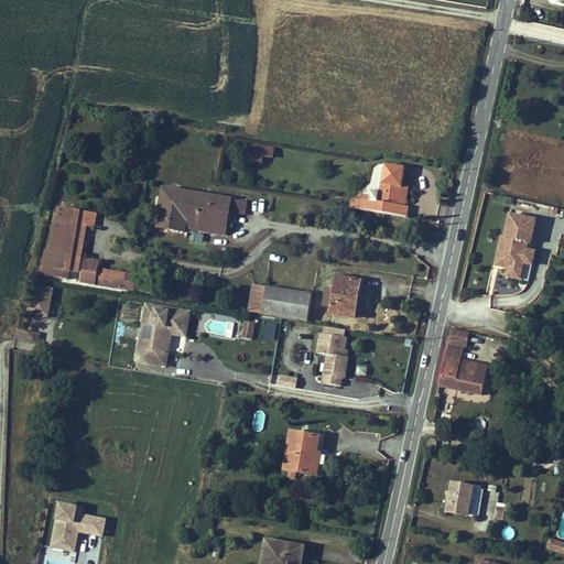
[(272,158),(273,149),(251,147),(249,162),(261,163),(262,156),(272,158)]
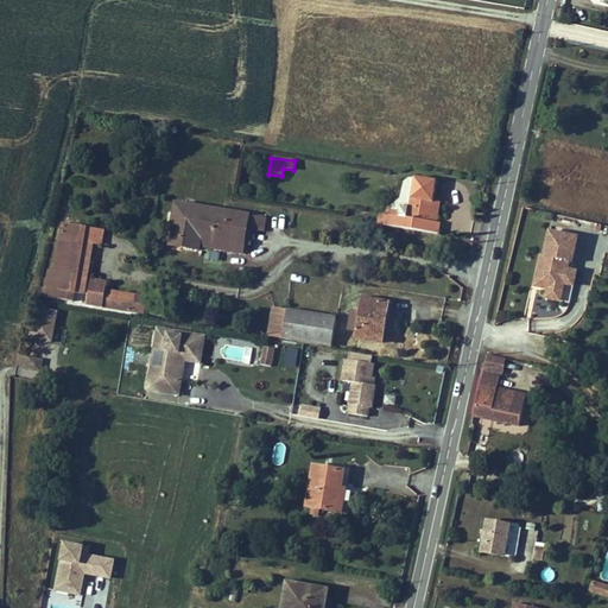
[(398,207),(398,211),(398,213),(390,211),(388,216),(379,215),(377,225),(437,234),(439,223),(435,222),(430,222),(432,202),(436,181),(415,178),(410,208),(398,207)]
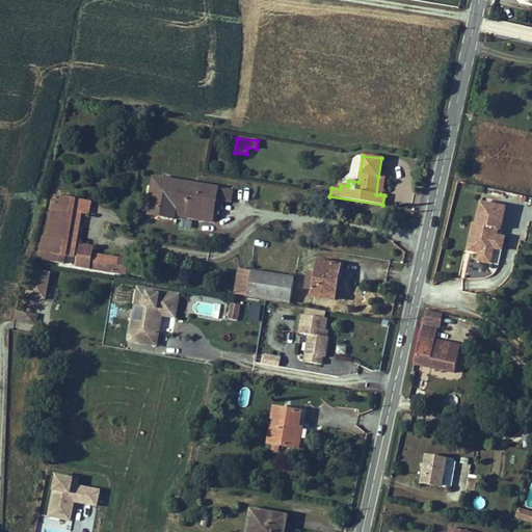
[(154,178),(148,214),(173,218),(174,215),(175,211),(213,216),(213,214),(215,200),(220,201),(231,202),(233,190),(154,178)]
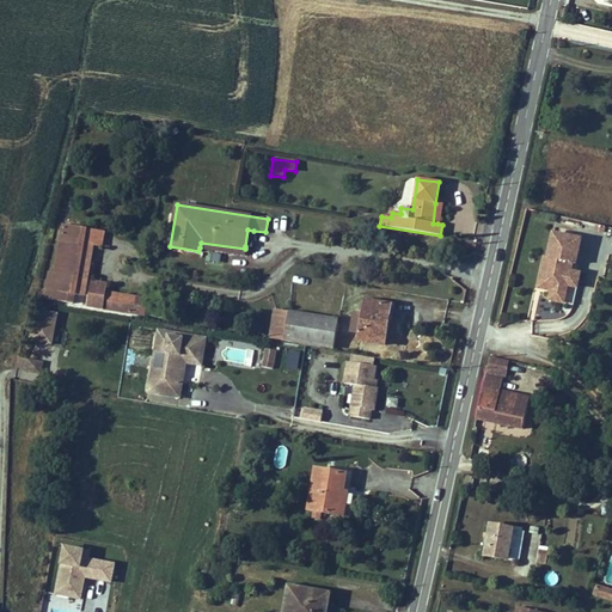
[(62,238),(84,242),(86,230),(65,226),(62,238)]
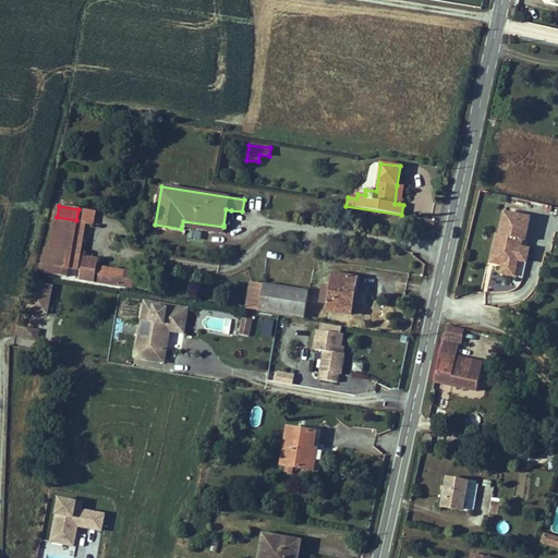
[(93,222),(95,211),(79,209),(76,220),(85,221),(93,222)]
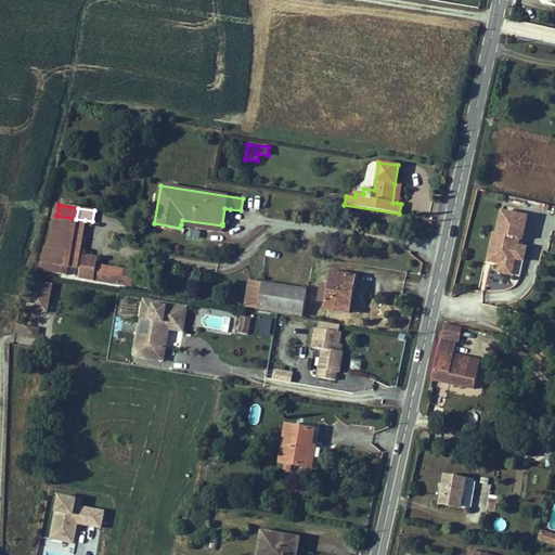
[(494,237),(489,261),(501,263),(514,267),(515,259),(518,246),(520,240),(523,240),(528,218),(503,211),(498,234),(497,237),(494,237)]
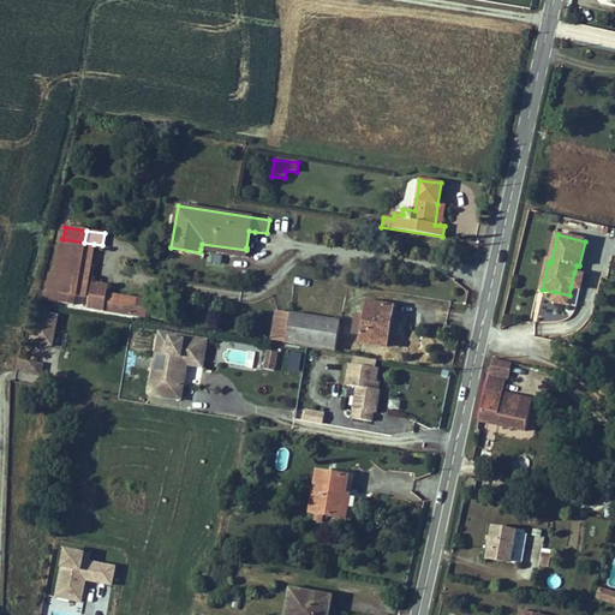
[(73,305),(76,296),(84,243),(63,239),(57,275),(49,274),(45,300),(73,305)]
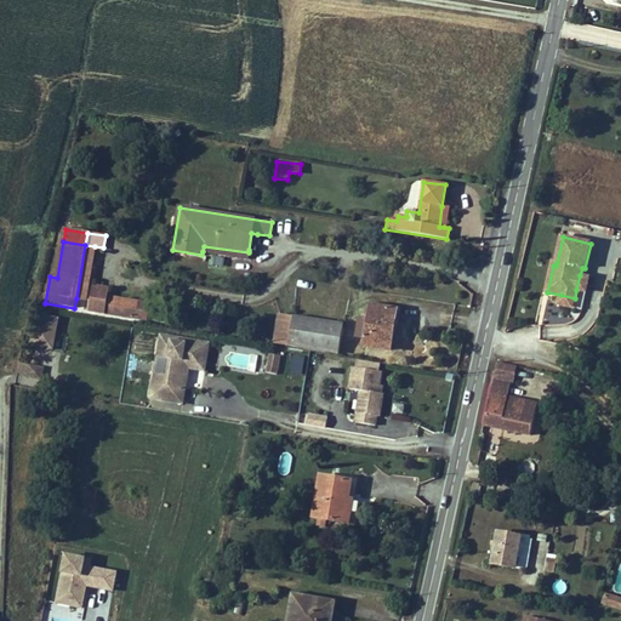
[(85,245),(77,298),(86,300),(95,246),(85,245)]
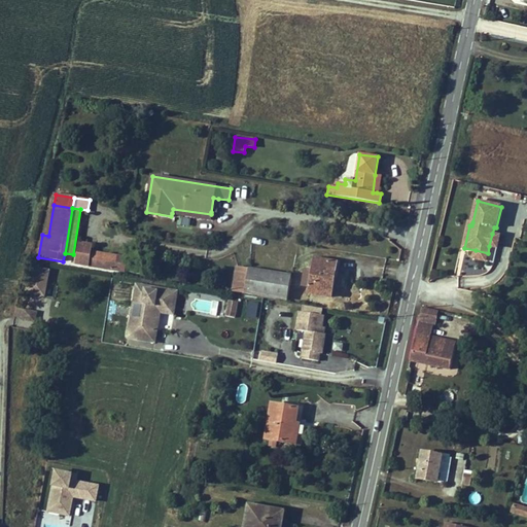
[(173,209),(172,213),(210,219),(211,214),(173,209)]
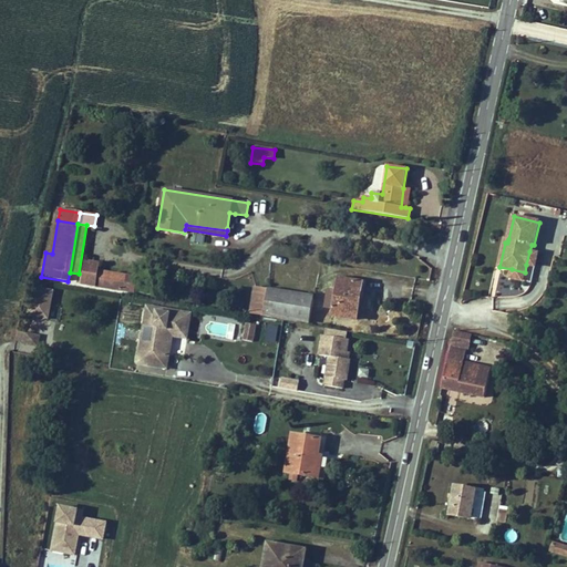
[(193,234),(192,250),(203,251),(204,235),(193,234)]
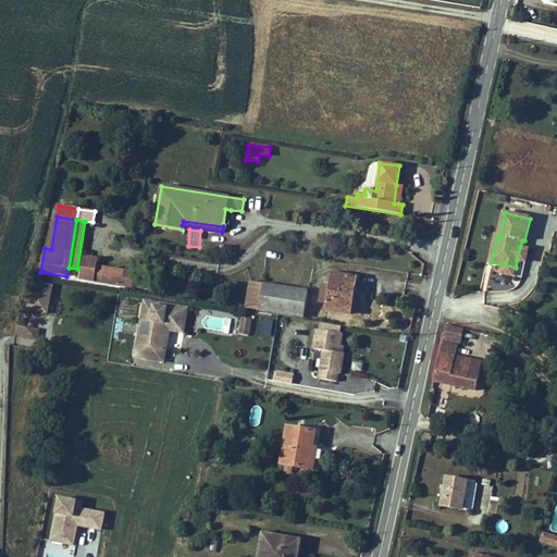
[(529,249),(520,247),(517,260),(525,262),(529,249)]
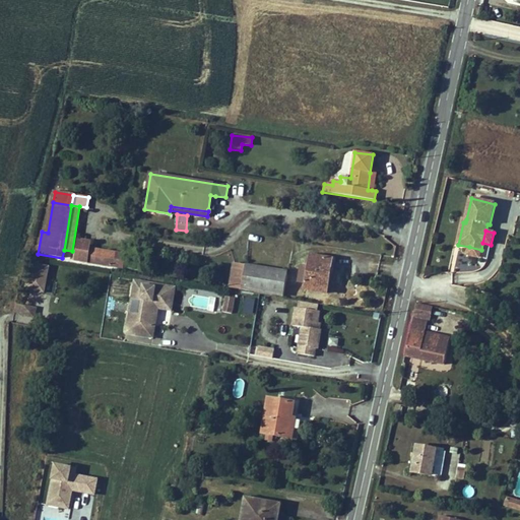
[(481,250),(469,247),(467,255),(479,258),(481,250)]
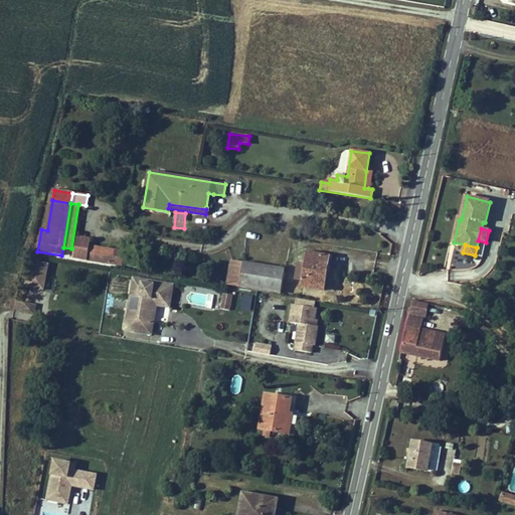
[(87,260),(96,262),(98,248),(89,246),(87,260)]
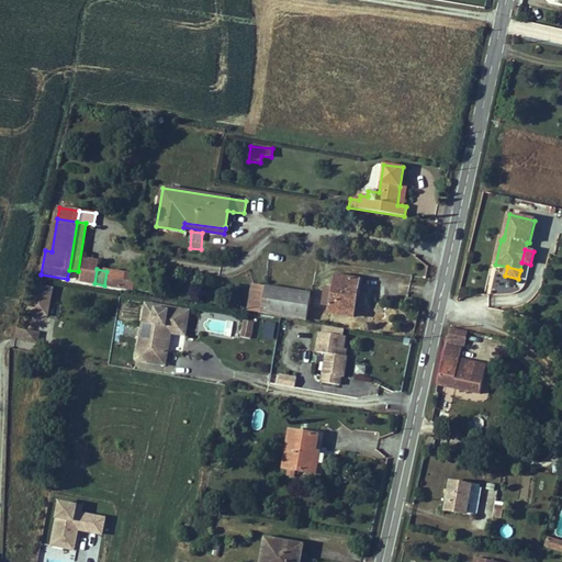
[(125,274),(107,271),(104,285),(123,288),(125,274)]
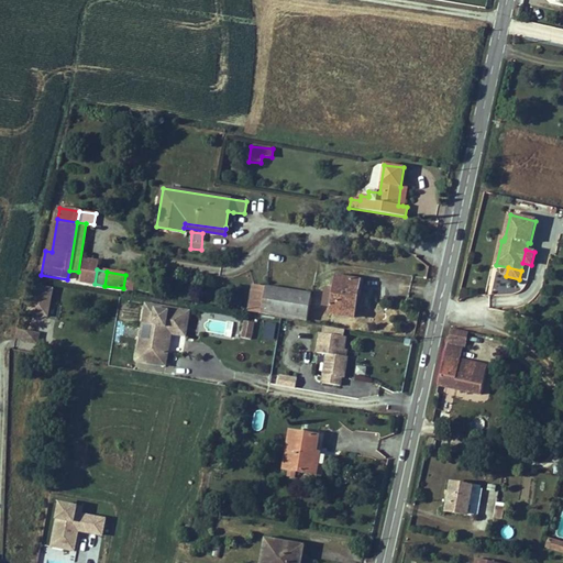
[(331,308),(330,315),(353,318),(356,295),(354,295),(356,280),(335,277),(333,291),(328,291),(324,307),(331,308)]
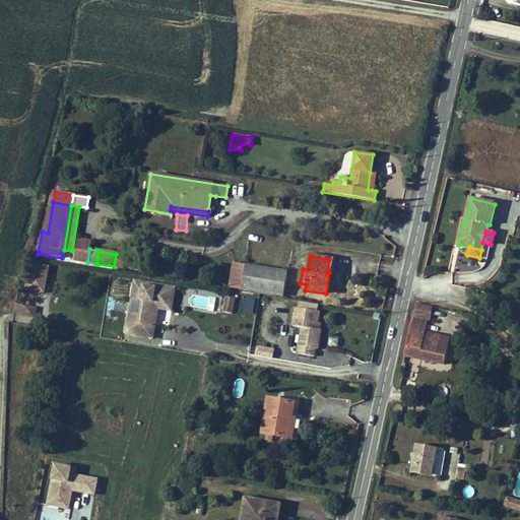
[(35,263),(30,289),(46,291),(49,265),(35,263)]
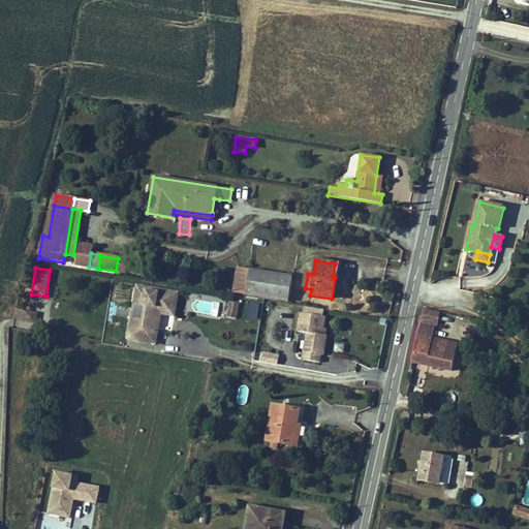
[(251,270),(250,273),(236,271),(232,291),(288,301),(292,277),(251,270)]
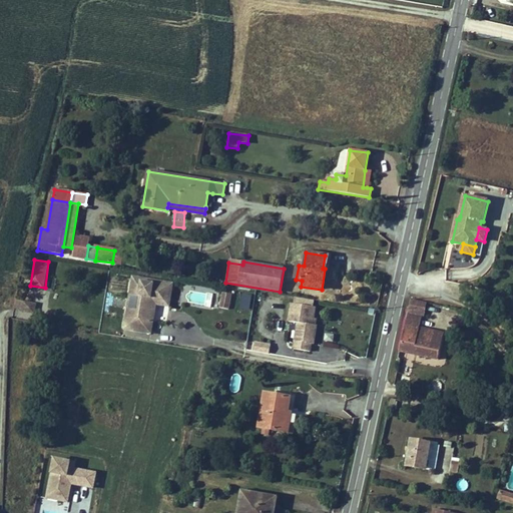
[(125,315),(130,316),(128,330),(149,334),(151,322),(146,321),(149,299),(164,301),(166,292),(170,293),(171,284),(152,281),(151,284),(139,282),(139,284),(130,283),(125,315)]
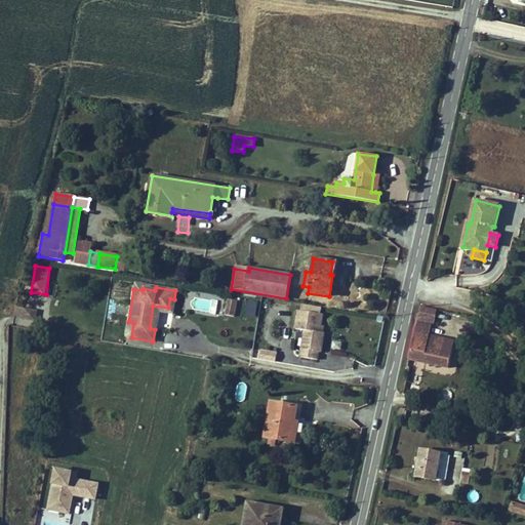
[(153,306),(150,328),(155,329),(158,312),(171,314),(174,299),(170,298),(168,308),(153,306)]
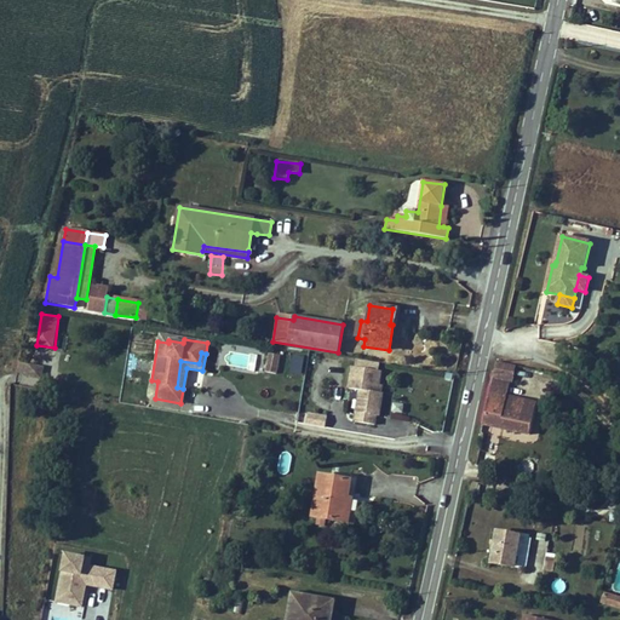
[(276,374),(280,355),(268,352),(264,372),(276,374)]
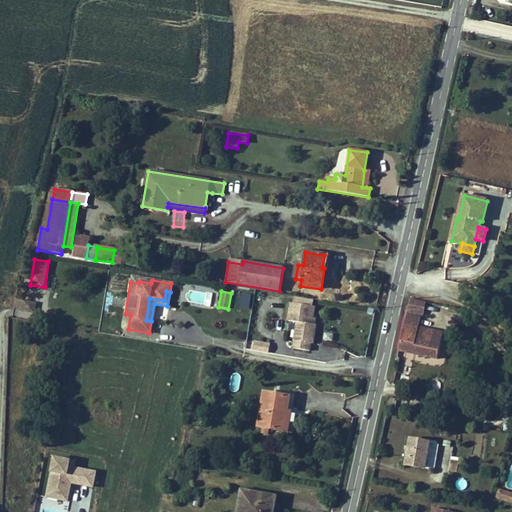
[(37,303),(25,301),(23,311),(35,313),(37,303)]
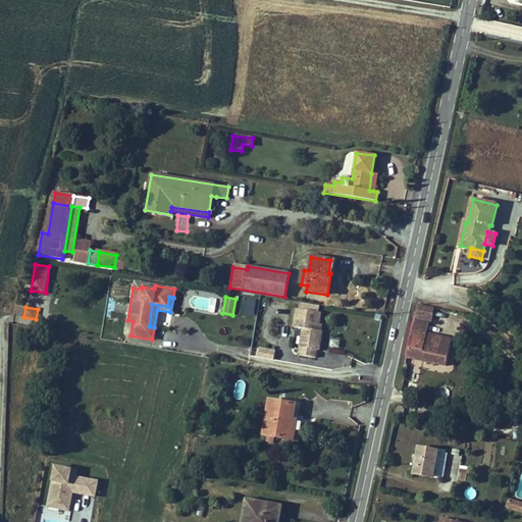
[(318,313),(294,309),(291,326),(300,328),(296,355),(312,358),(313,350),(316,350),(319,331),(315,330),(316,324),(318,313)]
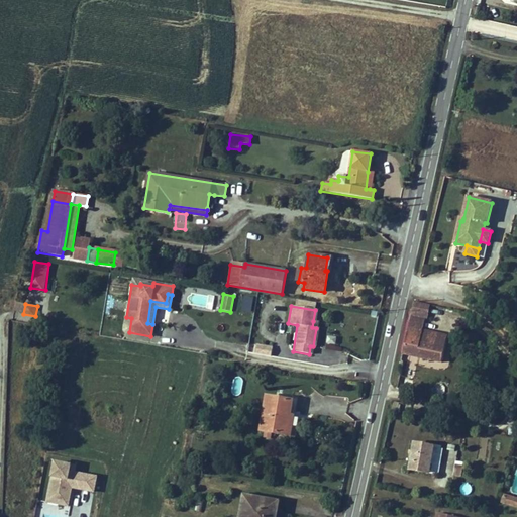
[(409,327),(423,330),(425,320),(411,317),(409,327)]
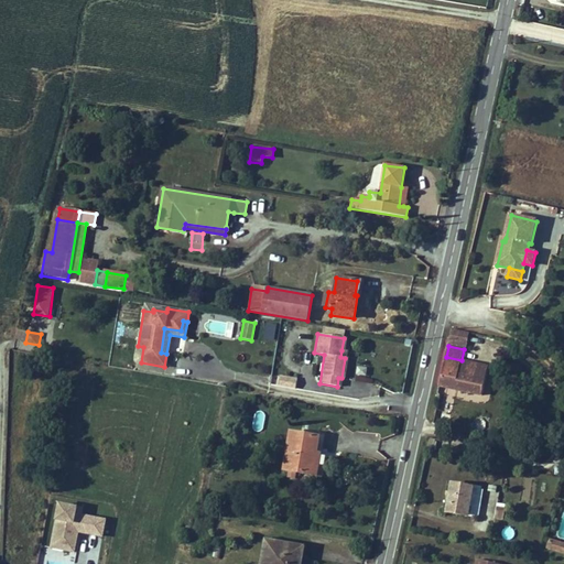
[(440,387),(483,394),(489,366),(462,360),(446,357),(440,387)]
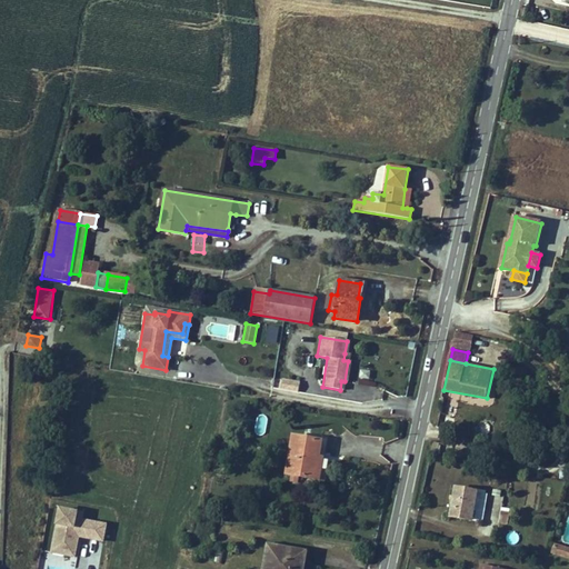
[(280,378),(279,388),(299,390),(300,380),(280,378)]
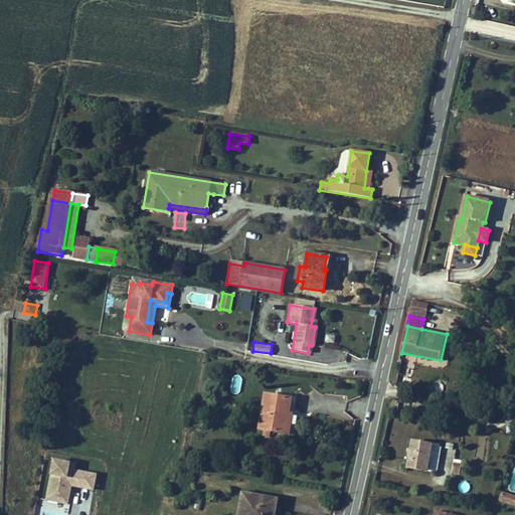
[(288,434),(291,414),(286,413),(287,408),(289,408),(291,399),(267,395),(260,428),(288,434)]
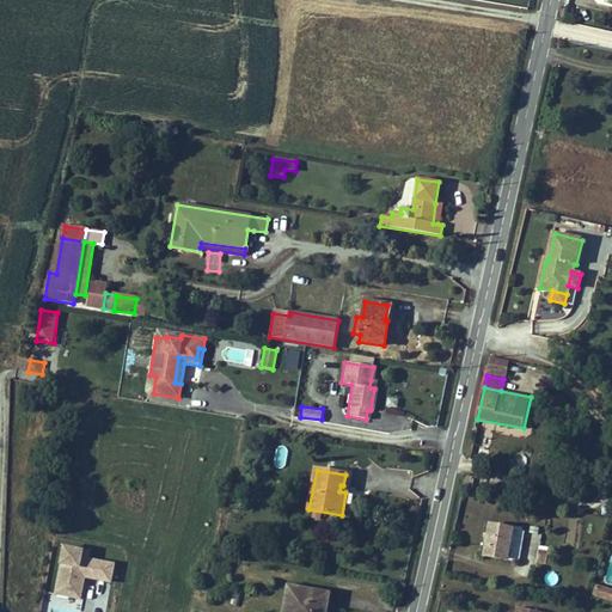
[(514,528),(491,525),(485,556),(508,560),(514,528)]
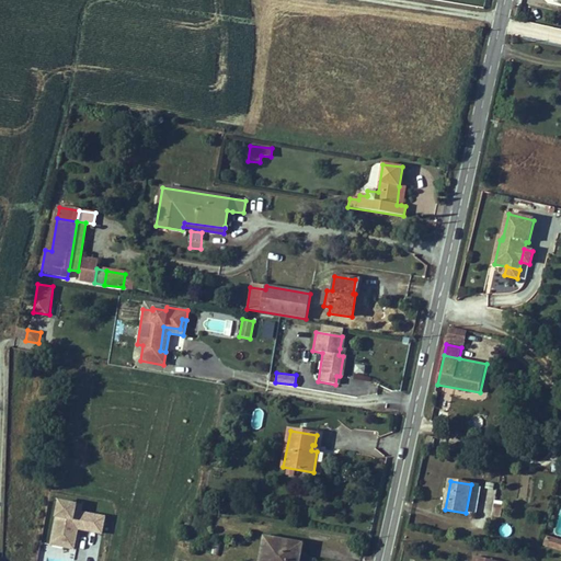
[(477,515),(480,487),(472,485),(469,514),(477,515)]
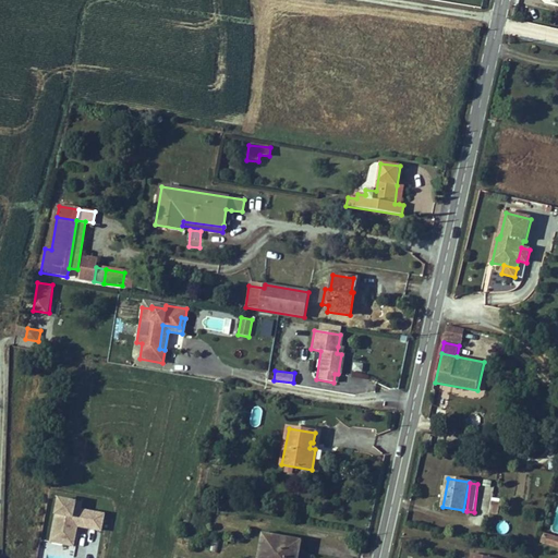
[(102,532),(106,513),(82,509),(83,502),(56,498),(49,544),(74,547),(77,528),(102,532)]
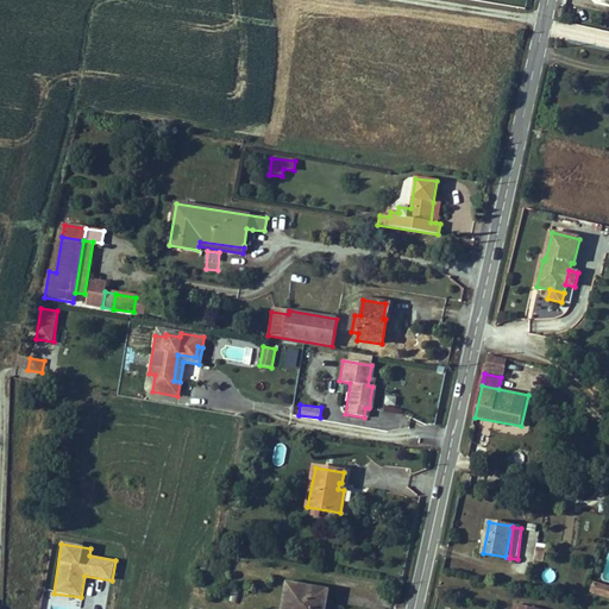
[(544,560),(545,547),(535,546),(534,559),(544,560)]
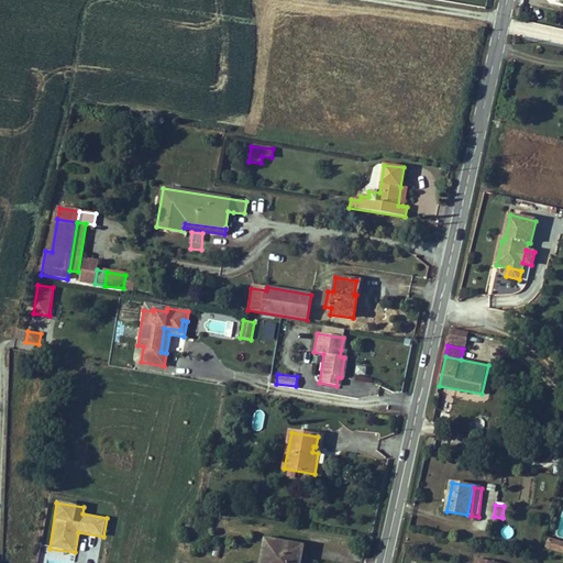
[(562,543),(550,539),(547,548),(562,552),(562,543)]
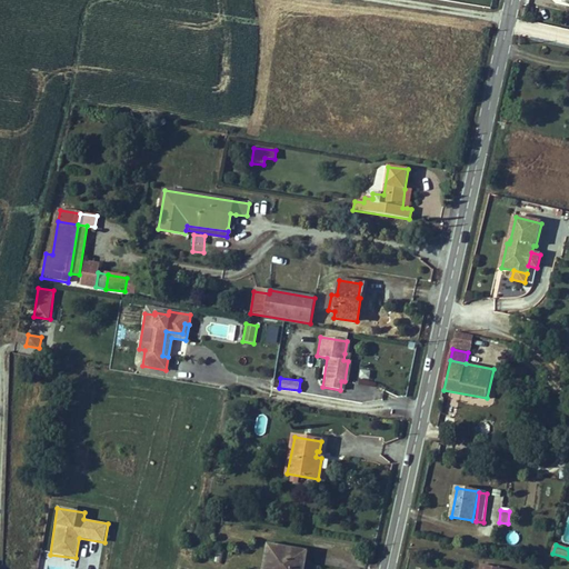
[(302,568),(306,553),(268,547),(263,568),(302,568)]
